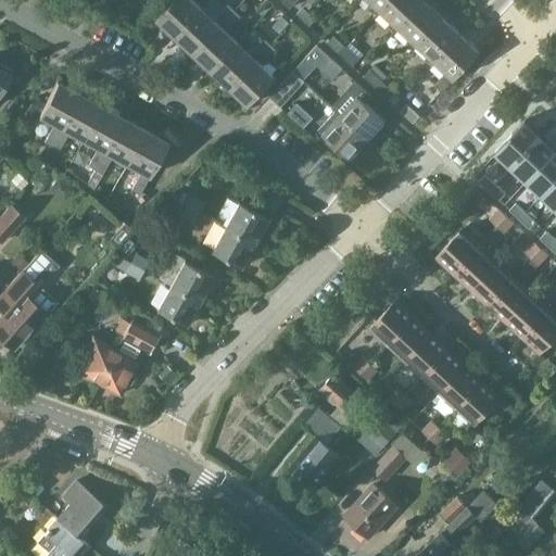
[(173,0),(156,19),(175,36),(201,8),(193,0),(173,0)]
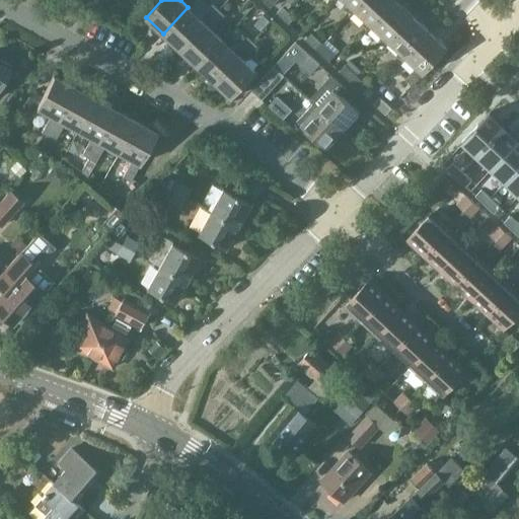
[(353,14),(356,11),(365,0),(343,0),(349,5),(346,8),(353,14)]
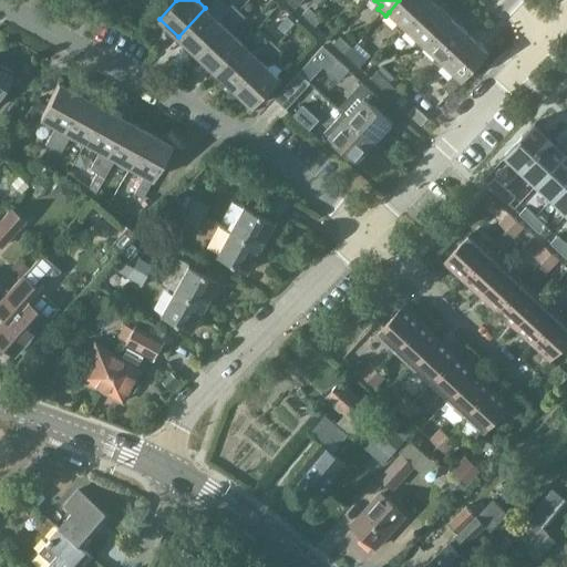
[(403,33),(406,30),(432,0),(399,0),(389,12),(400,22),(395,27),(403,33)]
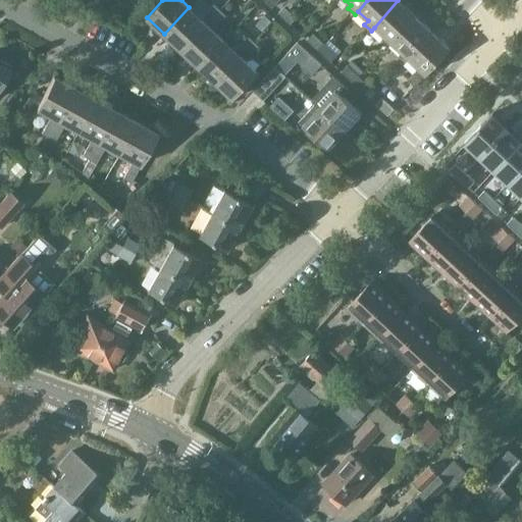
[(387,46),(392,43),(416,16),(399,0),(398,0),(374,28),(384,37),(381,40),(387,46)]
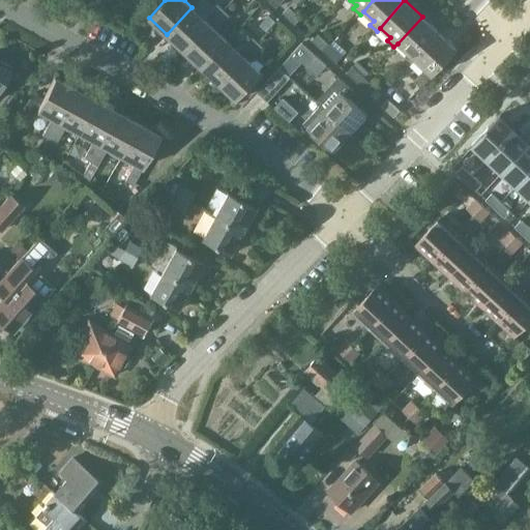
[(167,34),(183,51),(223,9),(217,4),(204,19),(192,7),(167,34)]
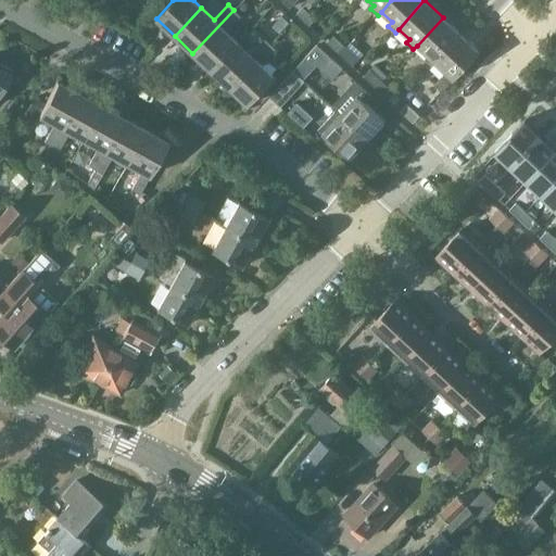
[(295,13),(308,25),(315,19),(302,7),(295,13)]
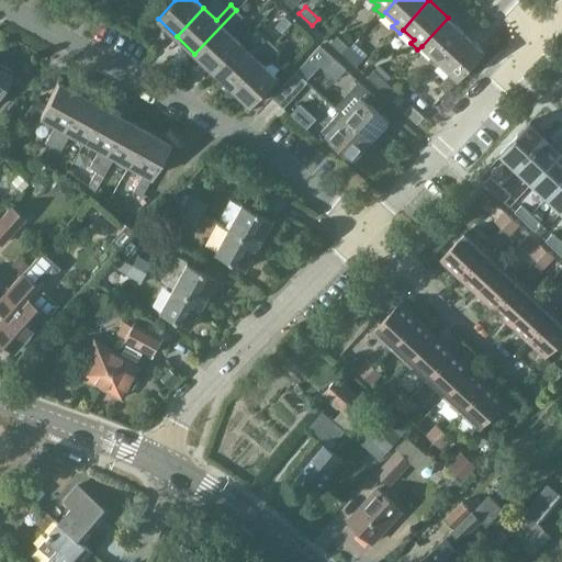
[(194,54),(213,71),(240,43),(228,32),(243,17),(236,10),(194,54)]
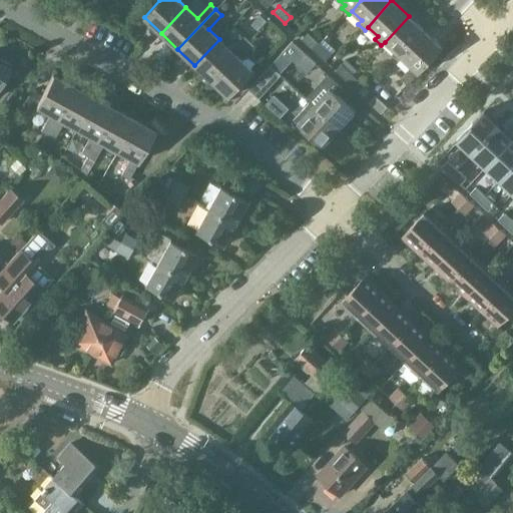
[(260,15),(249,25),(257,31),(267,21),(260,15)]
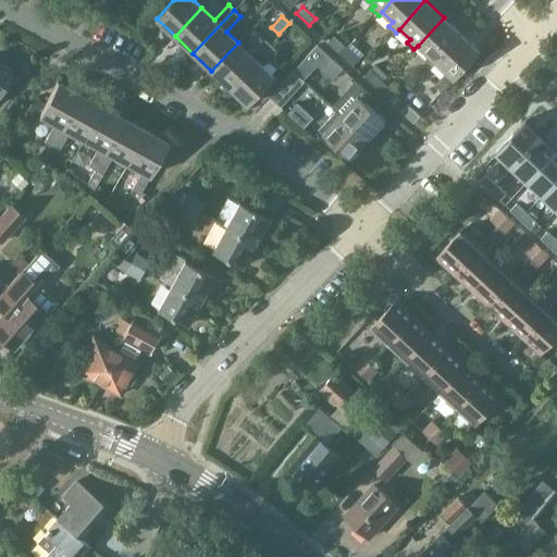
[(432,66),(436,63),(461,34),(444,17),(418,46),(429,57),(425,60),(432,66)]
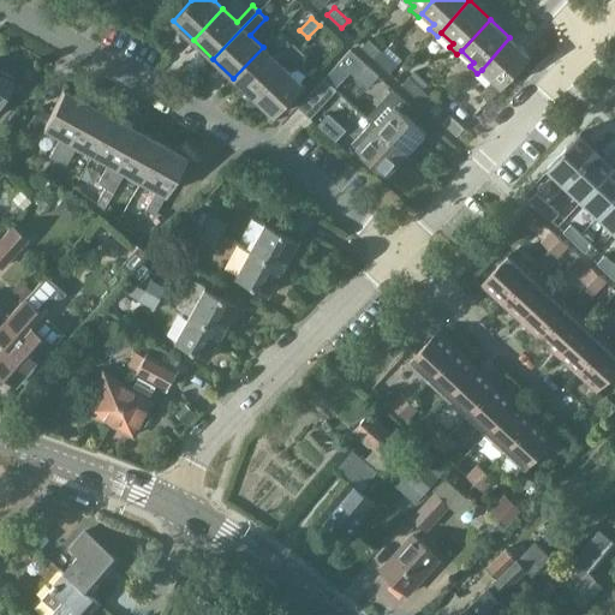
[(263,47),(233,78),(254,97),(299,49),(306,41),(299,35),(276,60),(263,47)]
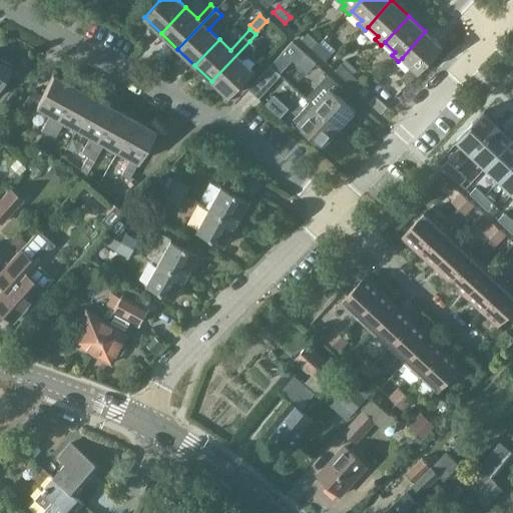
[(425,31),(402,58),(411,67),(401,78),(408,84),(442,47),(425,31)]
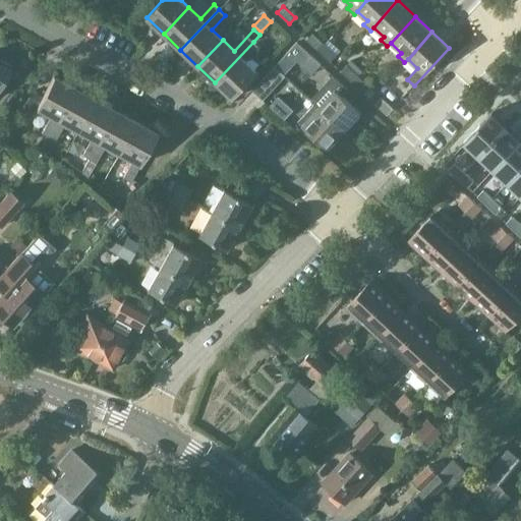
[(306,39),(317,51),(324,44),(312,33),(306,39)]
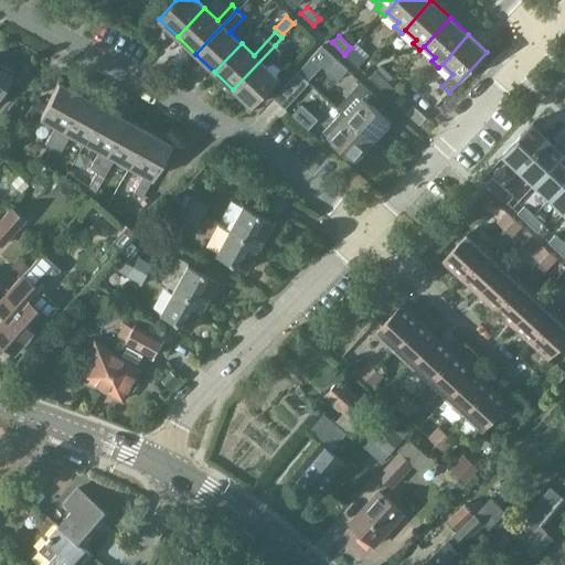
[(275,45),(233,89),(252,107),(279,77),(267,66),(280,51),(275,45)]
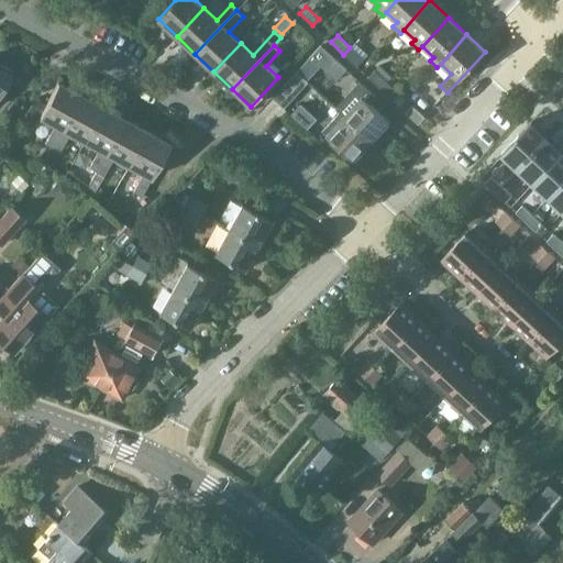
[(309,56),(335,80),(345,68),(320,45),(309,56)]
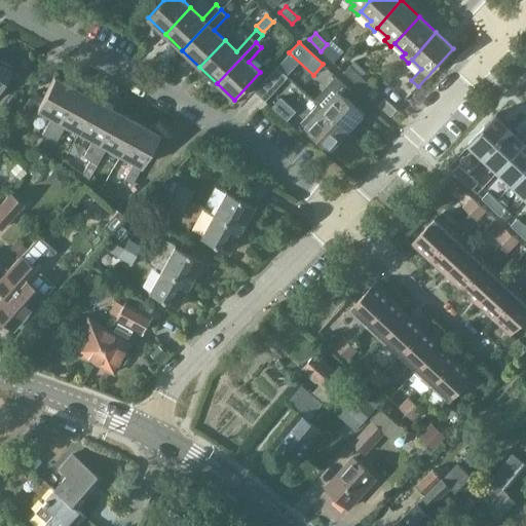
[(327,44),(321,51),(333,62),(339,54),(327,44)]
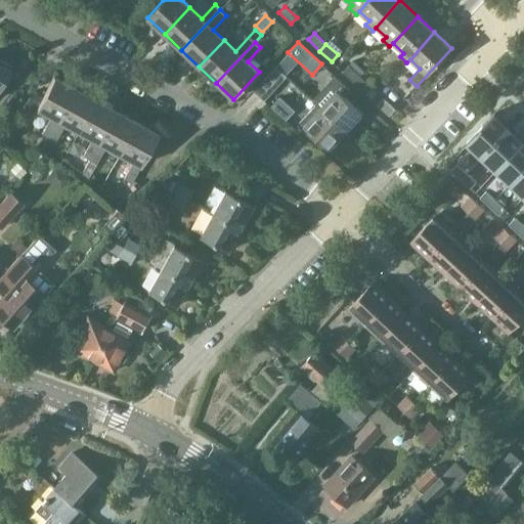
[(0,87),(10,72),(8,70),(9,67),(0,60),(0,87)]
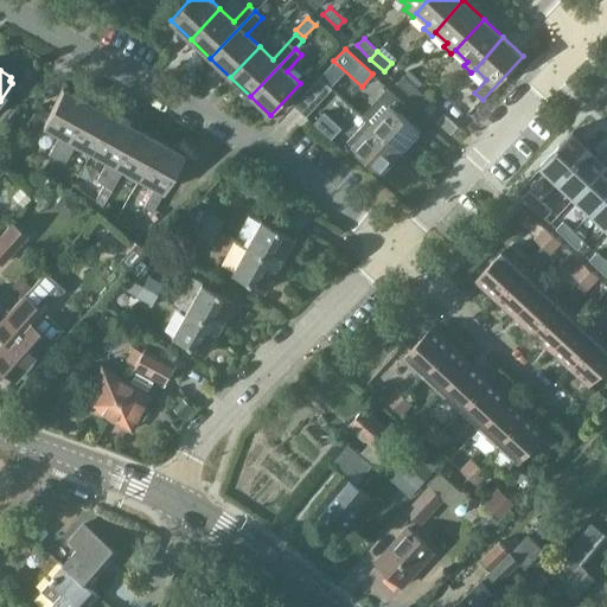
[(395,83),(409,96),(416,88),(403,75),(395,83)]
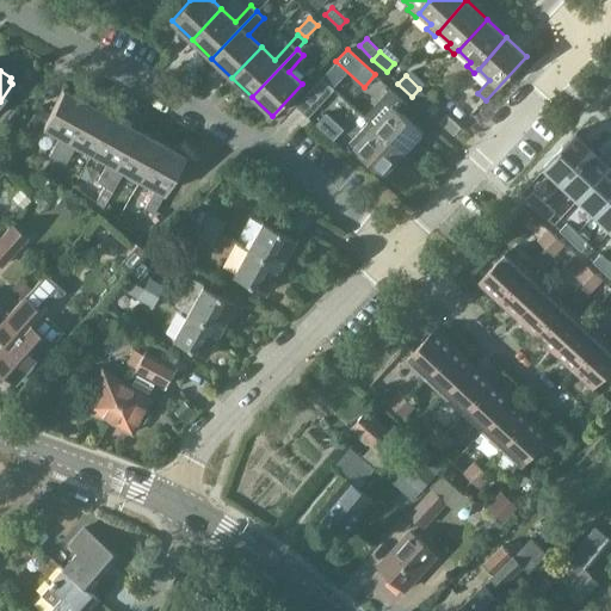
[(307,116),(308,117),(334,90),(321,78),(295,106),(307,116)]
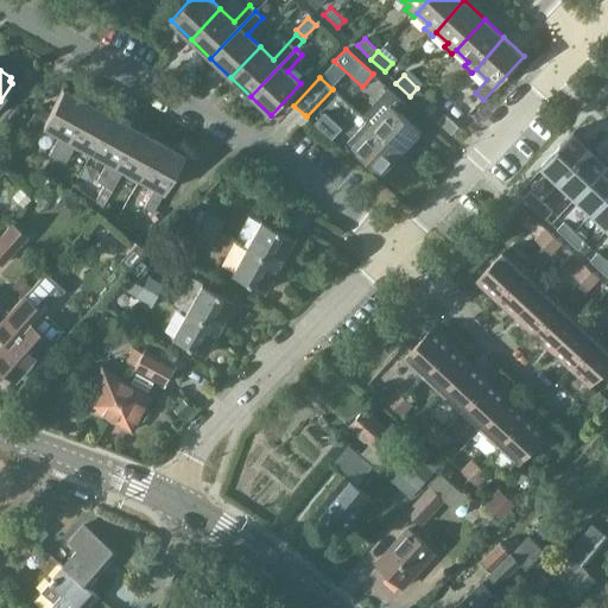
[(387,88),(362,116),(367,120),(371,124),(401,152),(420,131),(404,115),(399,112),(405,105),(387,88)]
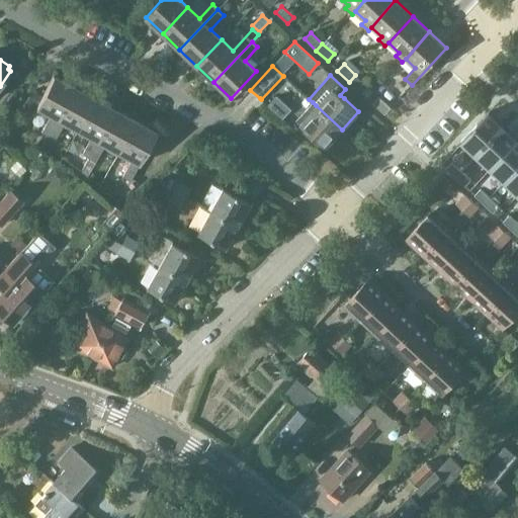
[(355,75),(349,82),(360,92),(367,86),(355,75)]
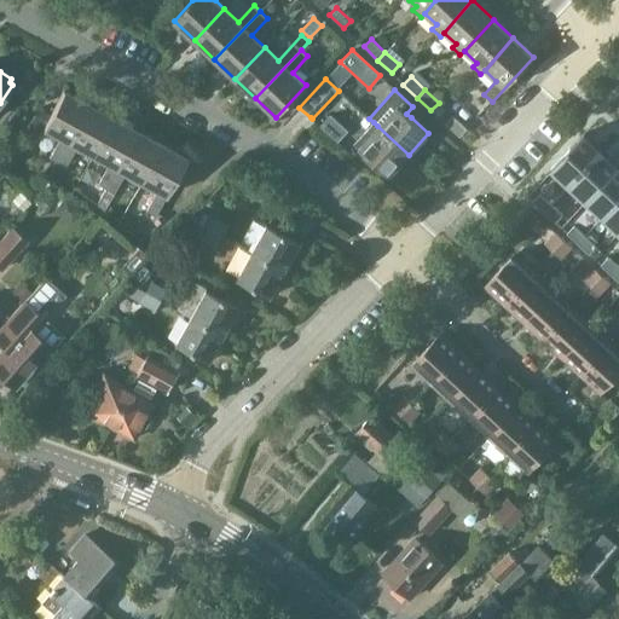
[(63,92),(42,129),(59,139),(48,158),(57,163),(88,106),(63,92)]
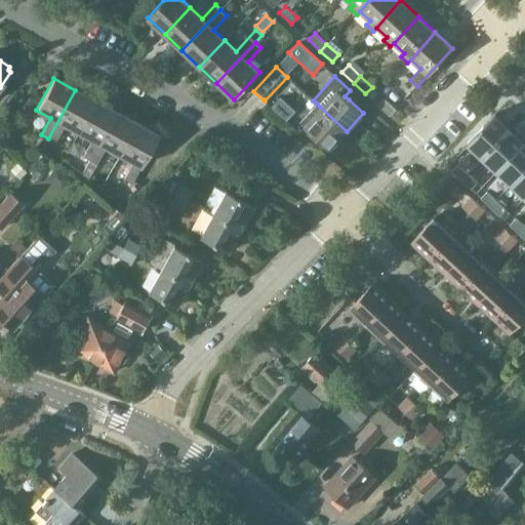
[(32,90),(26,102),(34,107),(41,96),(32,90)]
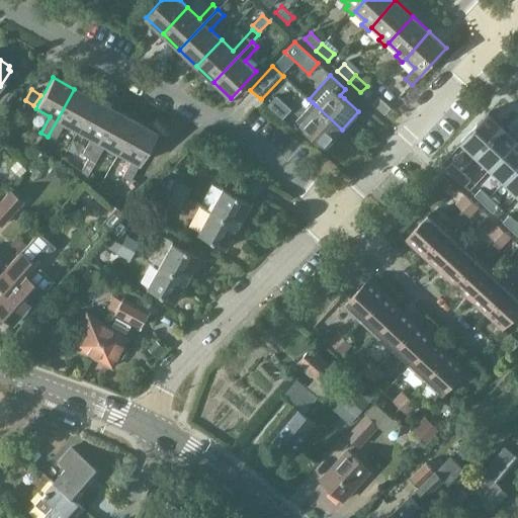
[(74,89),(48,137),(55,141),(64,123),(76,131),(93,99),(74,89)]
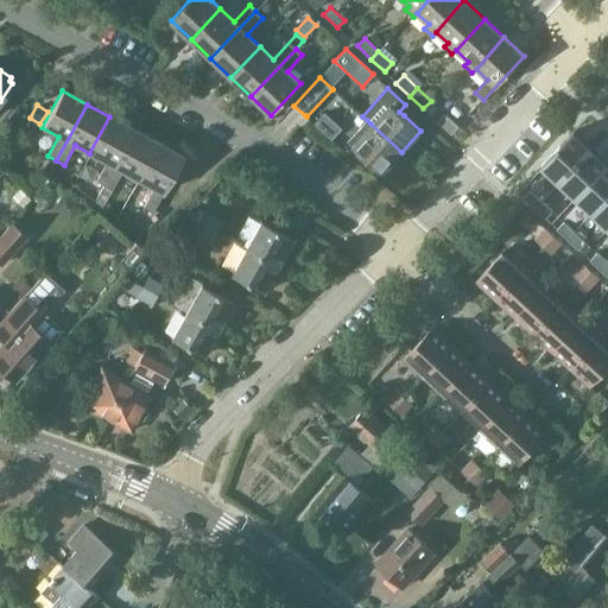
[(437,121),(451,134),(458,126),(444,113),(437,121)]
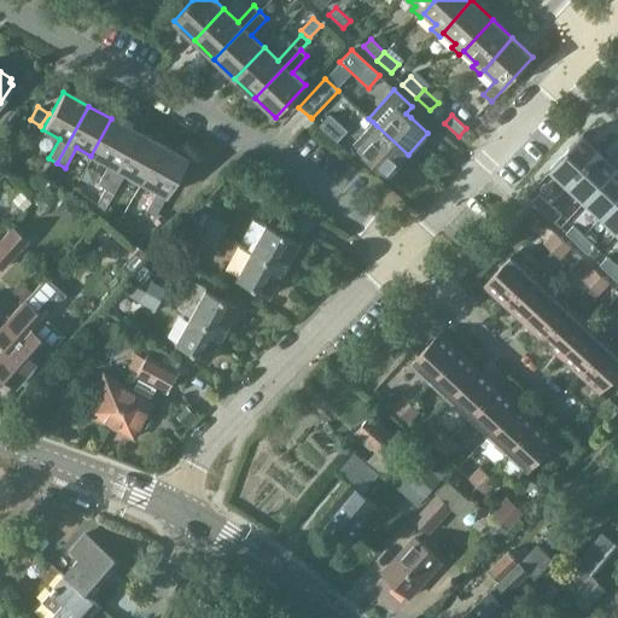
[(97,185),(105,190),(138,133),(111,118),(91,156),(108,165),(97,185)]
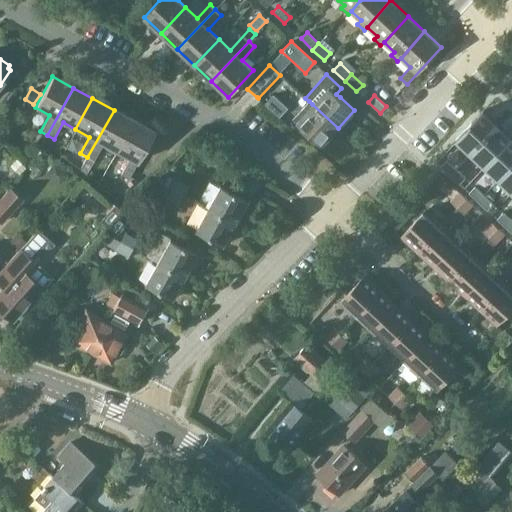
[(338,128),(309,101),(299,112),(293,119),(321,146),(338,128)]
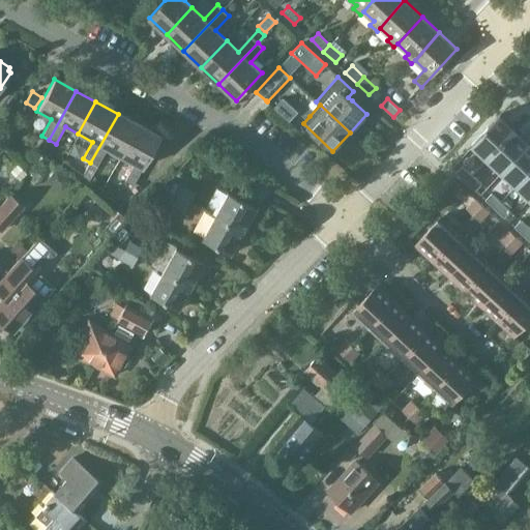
[(106,149),(119,156),(137,124),(118,114),(90,163),(96,166),(106,149)]
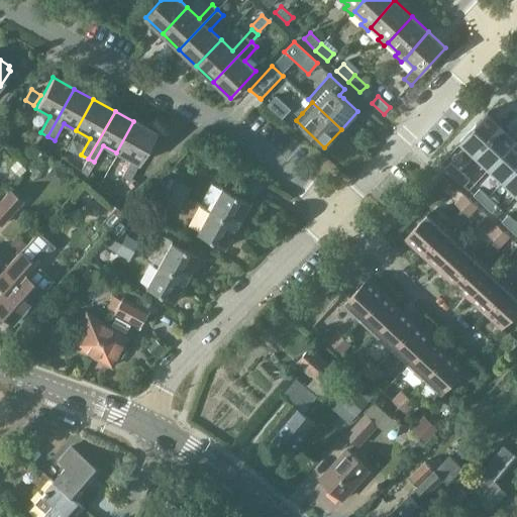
[(488,112),(459,141),(474,156),(502,125),(488,112)]
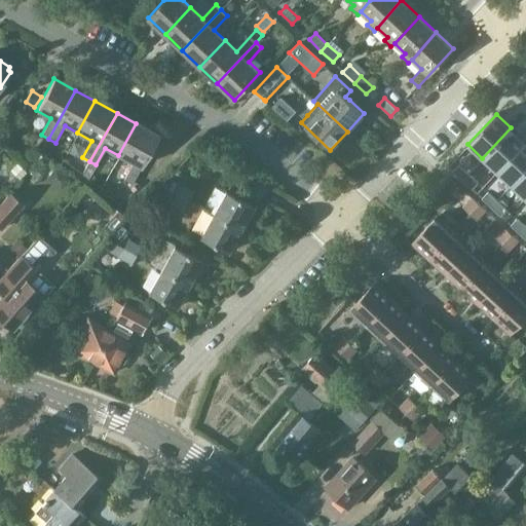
[(136,123),(118,155),(133,163),(123,180),(130,184),(134,178),(157,136),(136,123)]
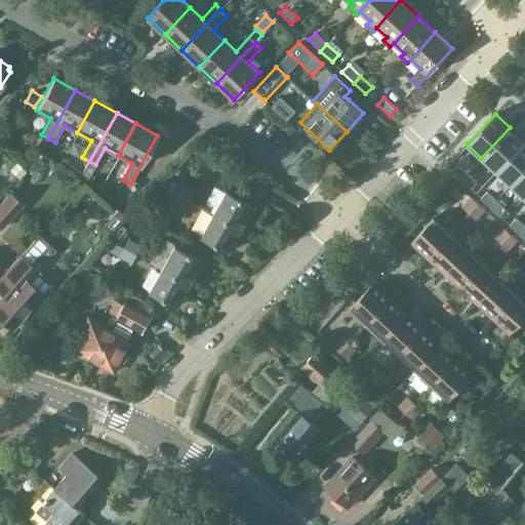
[(510,127),(481,158),(495,171),(524,140),(510,127)]
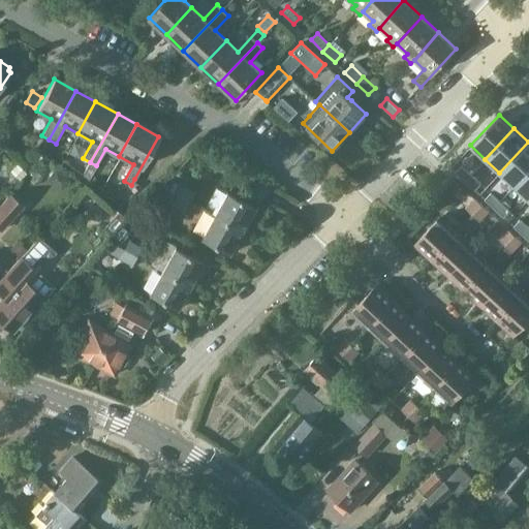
[(528,143),(528,142),(499,173),(514,186),(528,169),(528,143)]
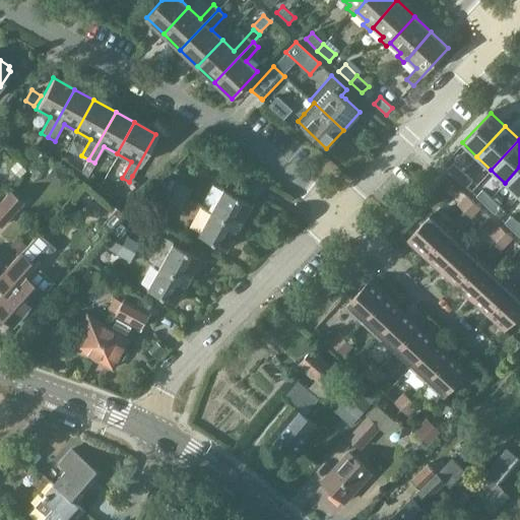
[(37,147),(34,151),(39,155),(43,151),(37,147)]
